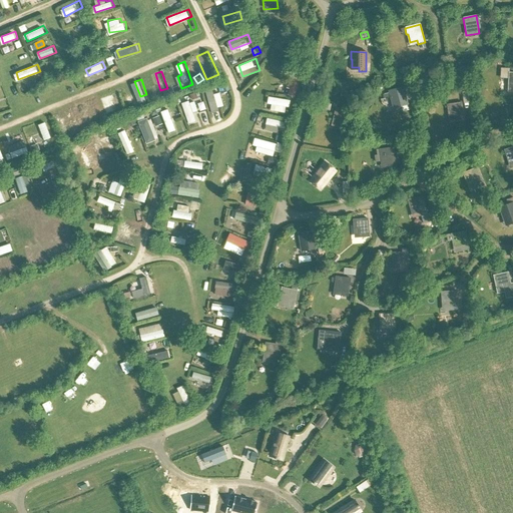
[(298,94),(300,81),(290,80),(288,93),(298,94)]
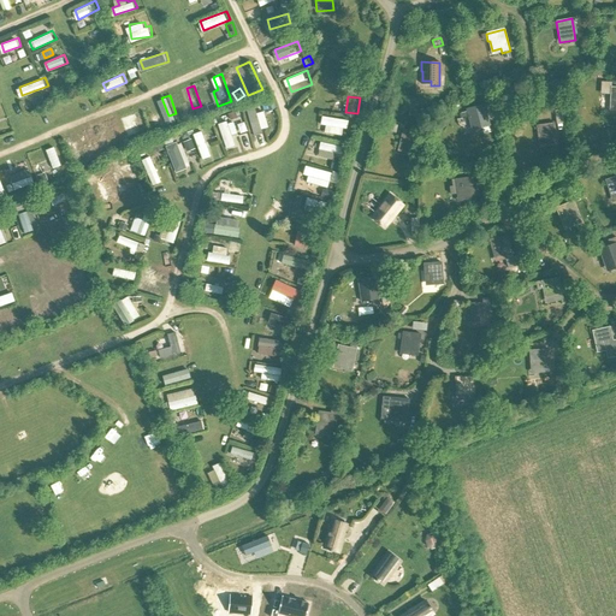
[(262,105),(265,113),(272,112),(272,110),(276,108),(273,101),(268,102),(270,104),(262,105)]
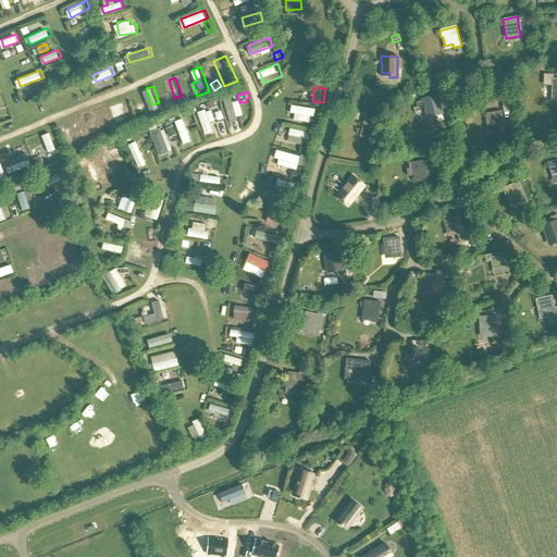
[(420,106),(424,104),(428,119),(443,114),(437,95),(422,99),(423,100),(419,101),(420,106)]
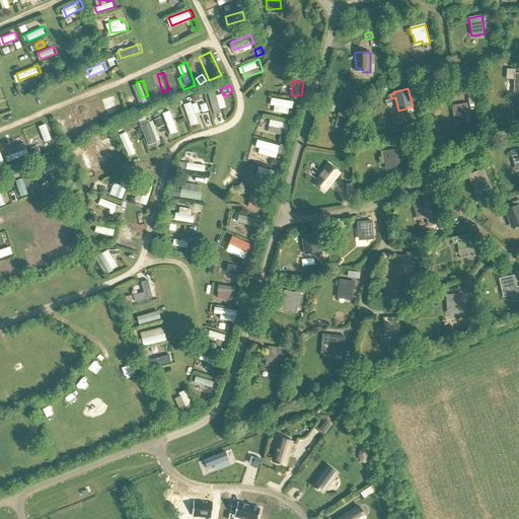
[(120,90),(114,93),(120,110),(126,108),(120,90)]
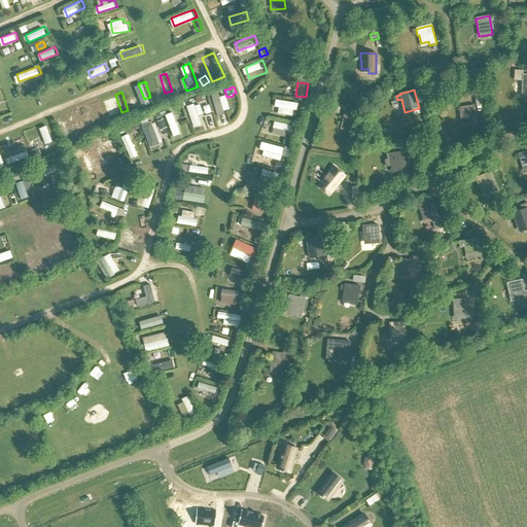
[(278,97),(276,105),(281,106),(280,111),(293,114),(295,107),(300,108),(301,101),(278,97)]
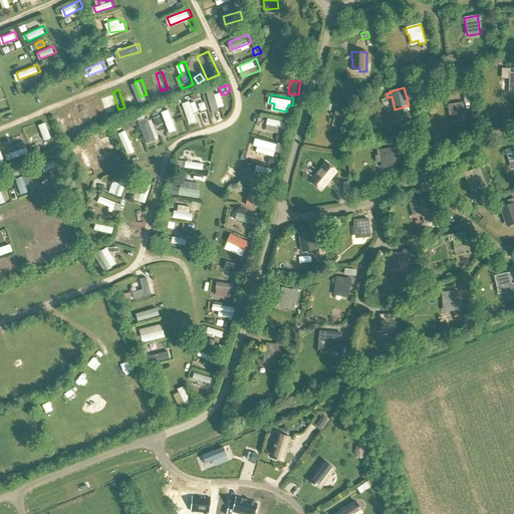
[(199,119),(196,111),(201,109),(196,98),(184,103),(192,122),(199,119)]
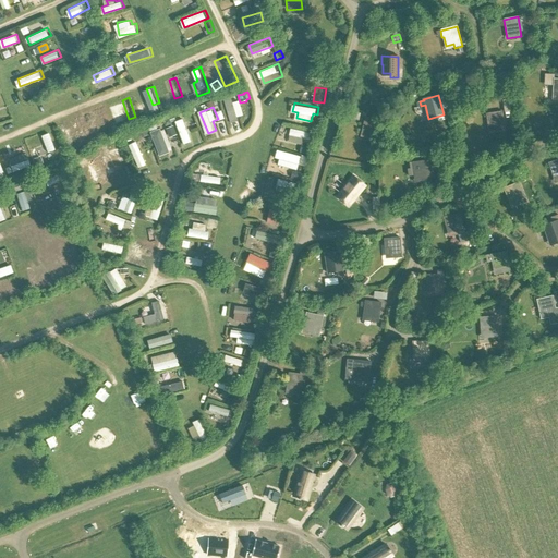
[(94,113),(102,136),(110,134),(101,110),(94,113)]
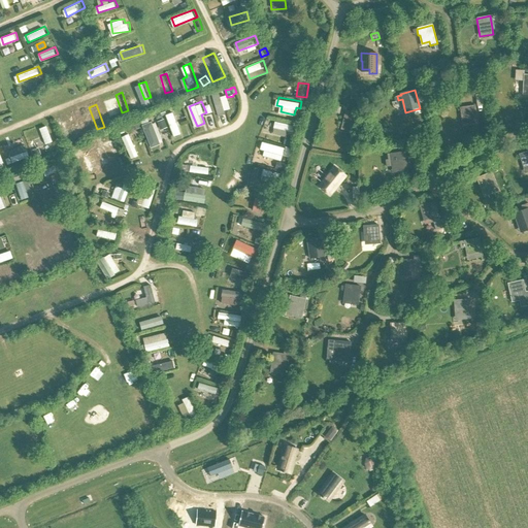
[(475,105),(459,107),(462,127),(477,125),(475,105)]
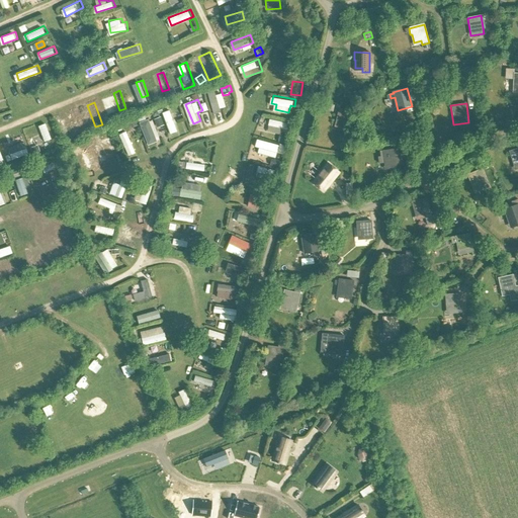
[(164,112),(173,133),(180,130),(171,108),(164,112)]
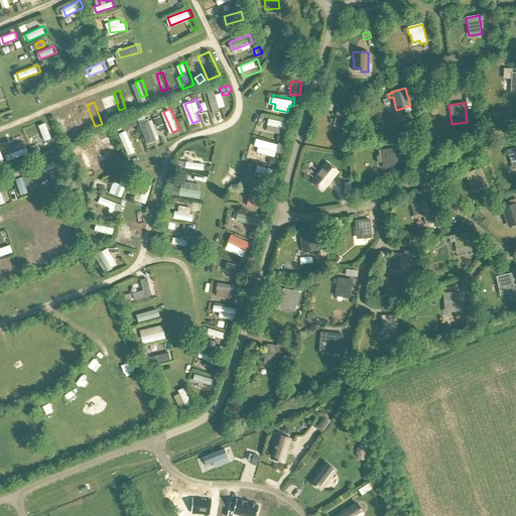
[(335,123),(342,125),(341,129),(348,130),(352,112),(338,108),(336,115),(337,116),(335,123)]
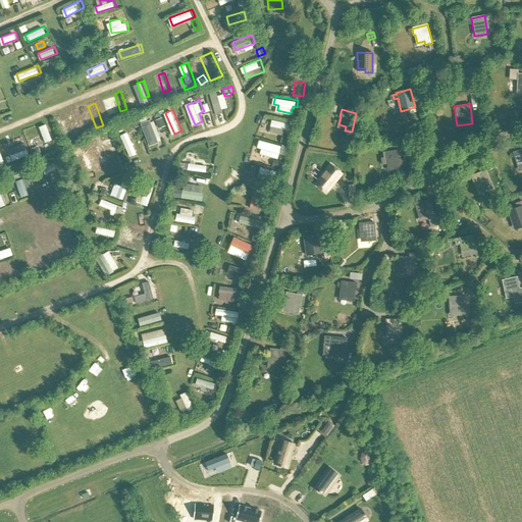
[(88,117),(81,120),(86,132),(93,128),(88,117)]
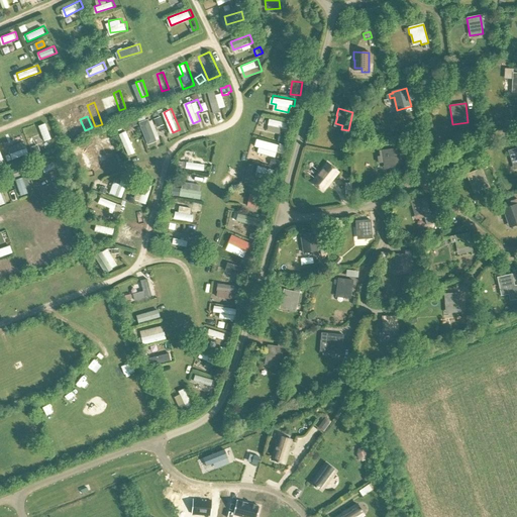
[(153,120),(157,128),(164,125),(160,117),(153,120)]
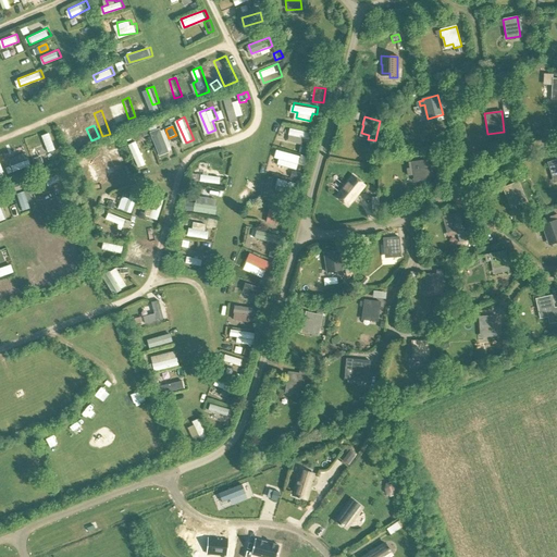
[(138,132),(140,138),(147,136),(145,128),(138,132)]
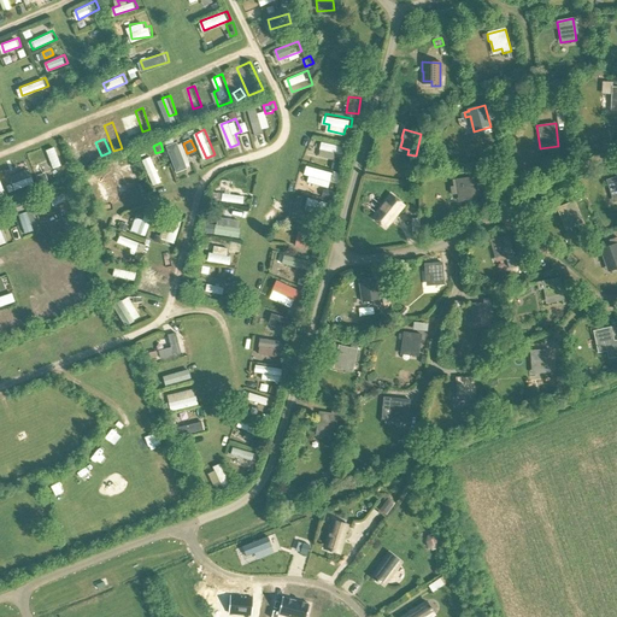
[(151,154),(144,157),(153,180),(160,177),(151,154)]
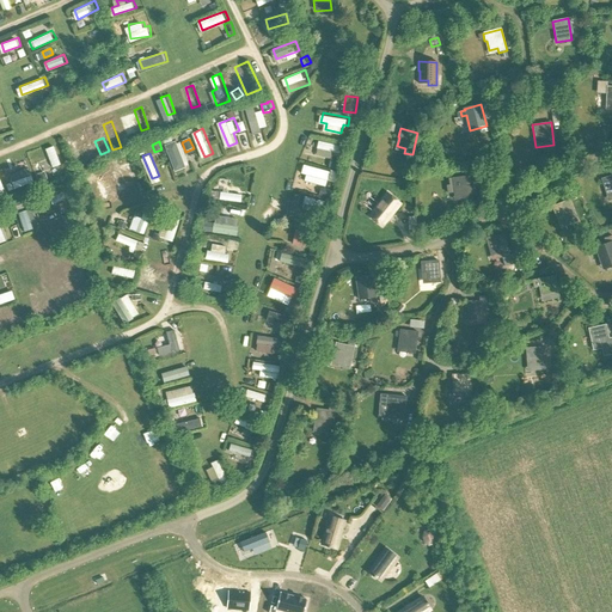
[(328,185),(330,177),(332,170),(306,163),(304,171),(308,172),(307,178),(328,185)]
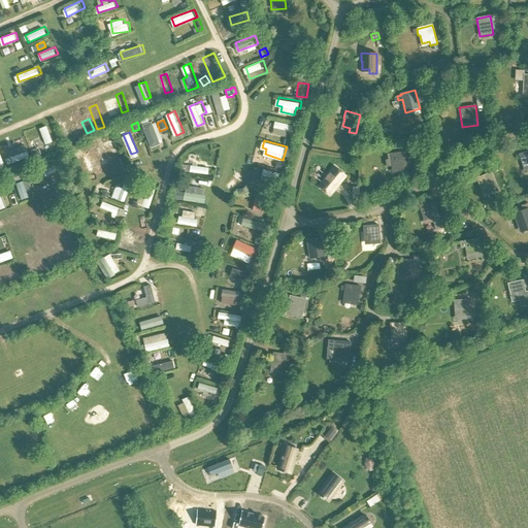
[(9,141),(2,144),(8,163),(17,160),(9,141)]
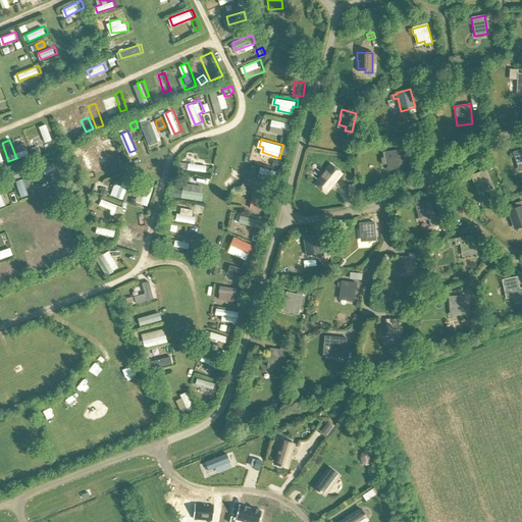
[(99,144),(106,164),(116,160),(109,140),(99,144)]
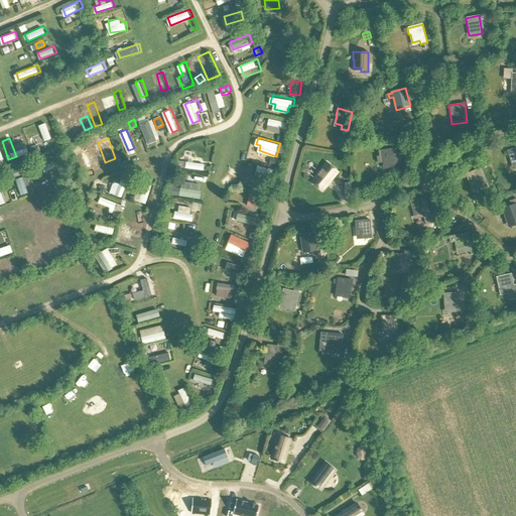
[(515,147),(506,151),(513,170),(515,168),(515,147)]
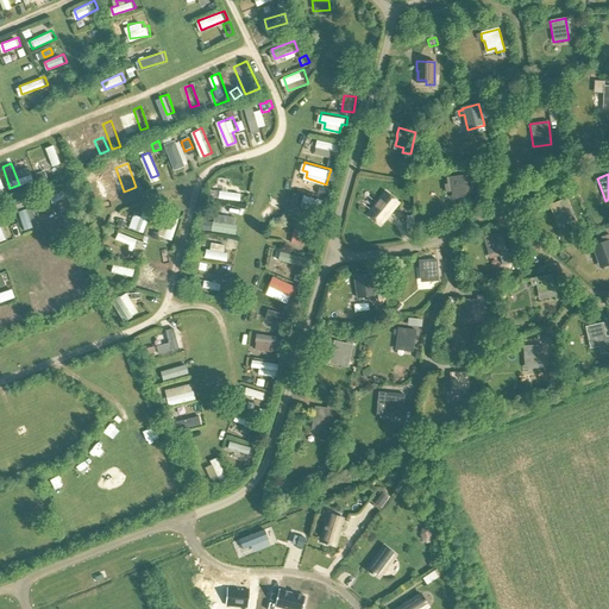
[(104,198),(100,175),(93,176),(96,199),(104,198)]
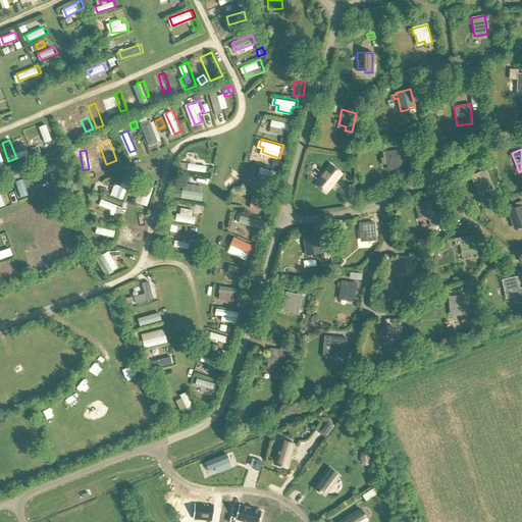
[(381,165),(388,165),(388,167),(395,166),(397,168),(397,170),(403,169),(403,168),(406,167),(406,162),(402,162),(401,150),(382,153),(383,158),(380,159),(381,165)]
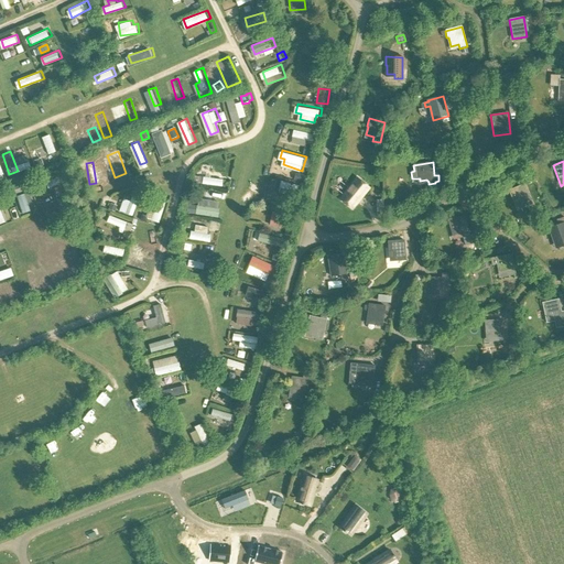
[(196,182),(226,184),(226,176),(197,174),(196,182)]
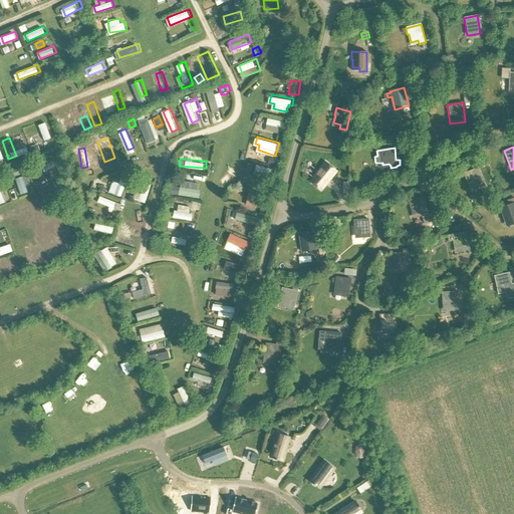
[(269,159),(267,165),(275,167),(277,160),(269,159)]
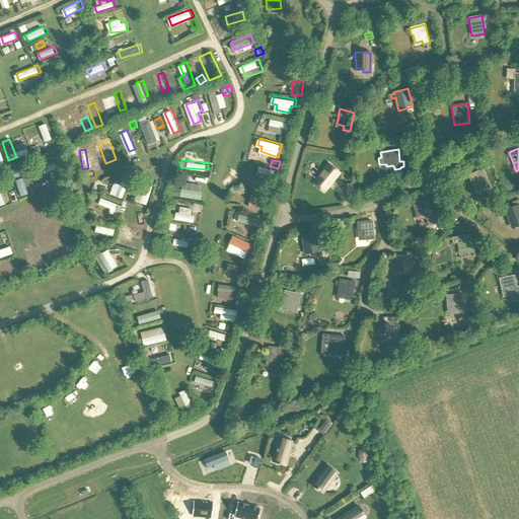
[(328,163),(312,183),(324,194),(341,173),(328,163)]
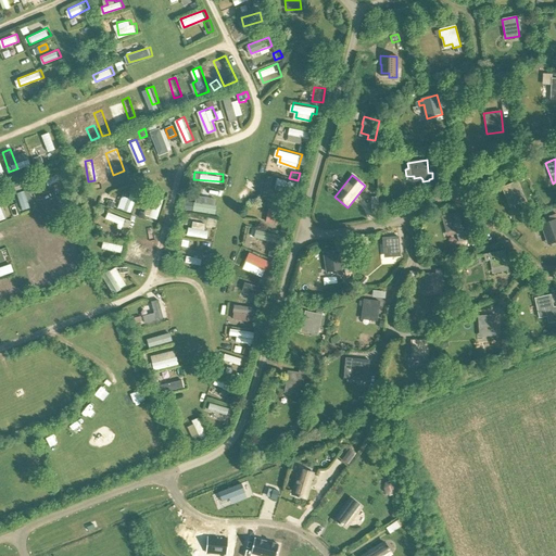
[(295,189),(298,182),(279,176),(277,181),(295,189)]
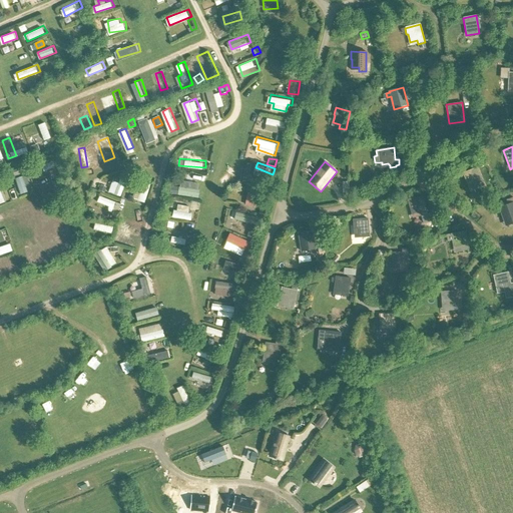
[(470,192),(482,187),(475,169),(462,174),(470,192)]
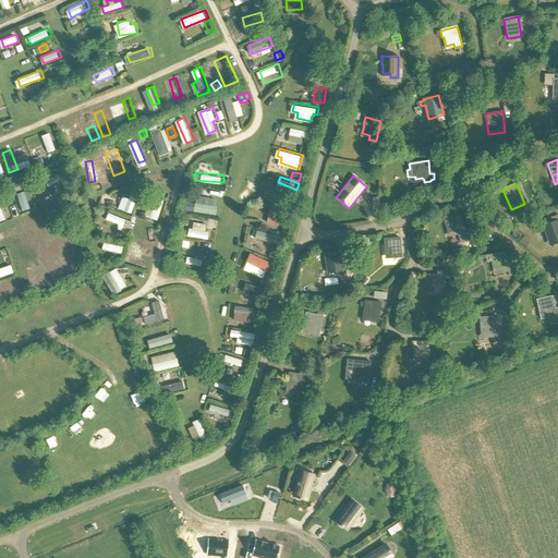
[(23,209),(33,207),(29,190),(20,192),(23,209)]
